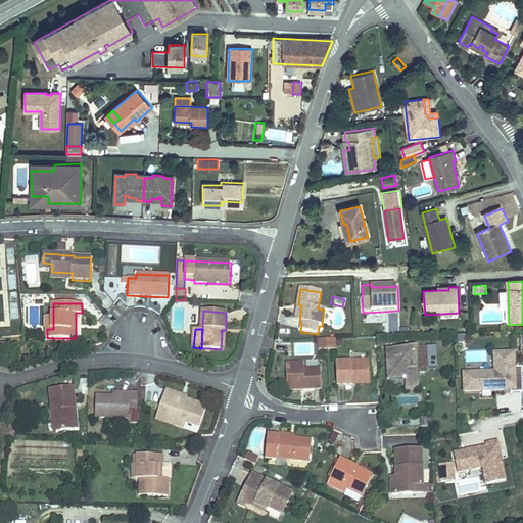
[(336,347),(335,339),(327,339),(327,347),(336,347)]
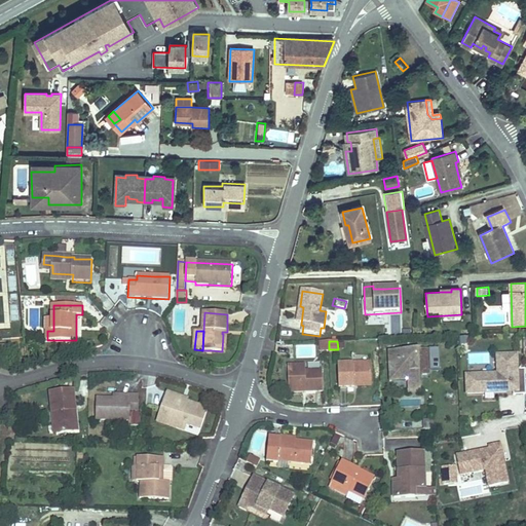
[(429,349),(389,351),(389,364),(395,368),(395,376),(404,376),(404,382),(408,381),(415,381),(415,376),(412,373),(415,369),(420,369),(420,376),(430,375),(430,371),(429,349)]
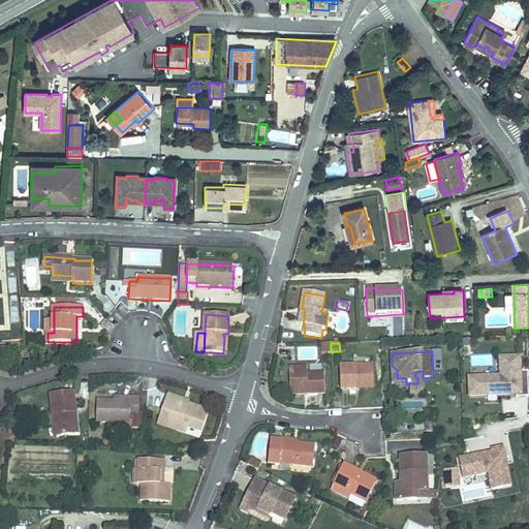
[(442,351),(432,351),(433,373),(443,373),(442,351)]
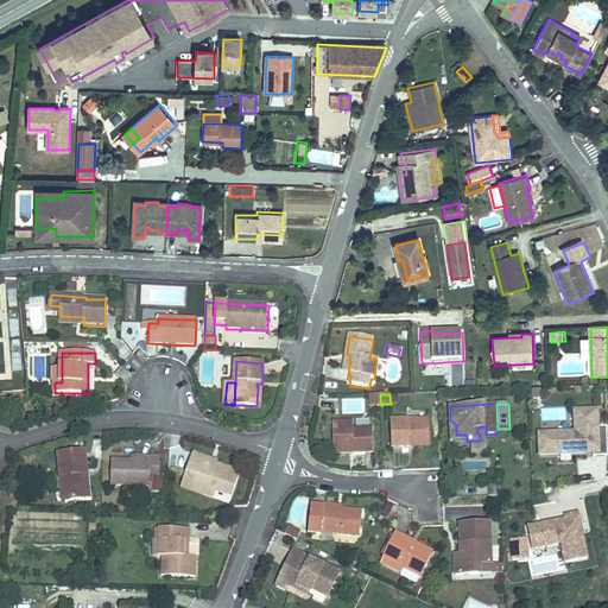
[(553,437),(539,437),(540,456),(586,454),(586,448),(593,448),(593,454),(593,457),(607,457),(607,428),(599,428),(597,411),(575,412),(576,434),(552,435),(553,437)]
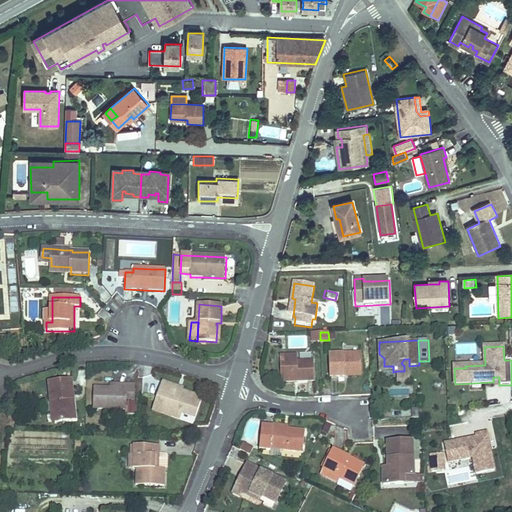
[(346,376),(346,373),(362,372),(362,353),(329,354),(330,377),(346,376)]
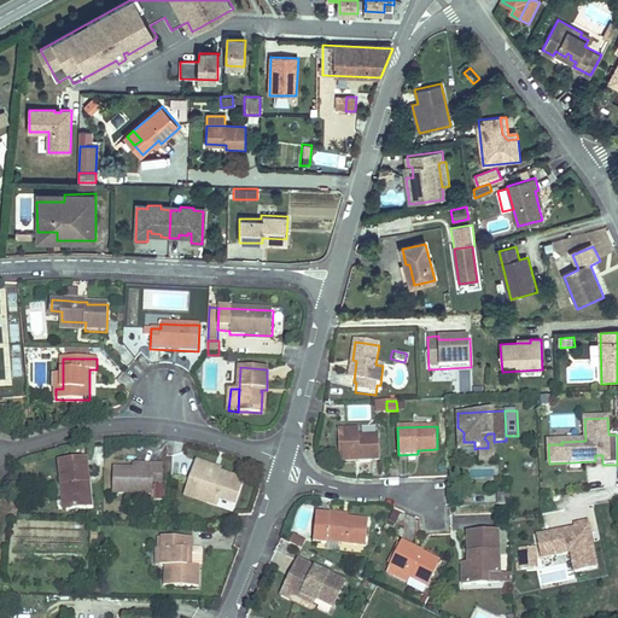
[(464,432),(458,427),(459,449),(474,449),(474,442),(464,442),(464,432)]
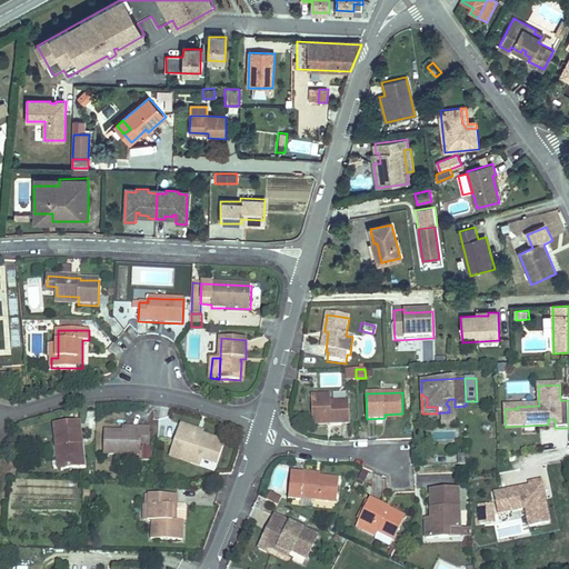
[(312,416),(330,415),(330,423),(350,423),(349,400),(331,401),(330,395),(311,395),(312,416)]
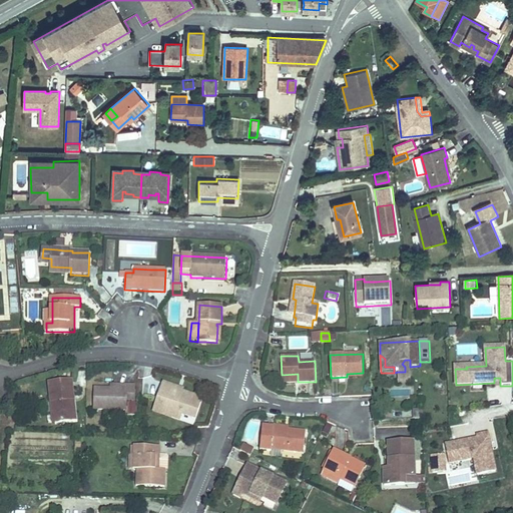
[(405,372),(398,372),(398,383),(410,383),(410,367),(410,360),(405,360),(402,364),(405,367),(405,372)]
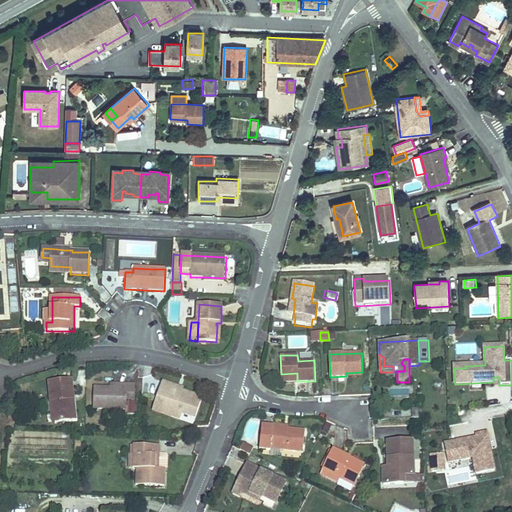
[(297,373),(281,374),(281,382),(297,381),(297,373)]
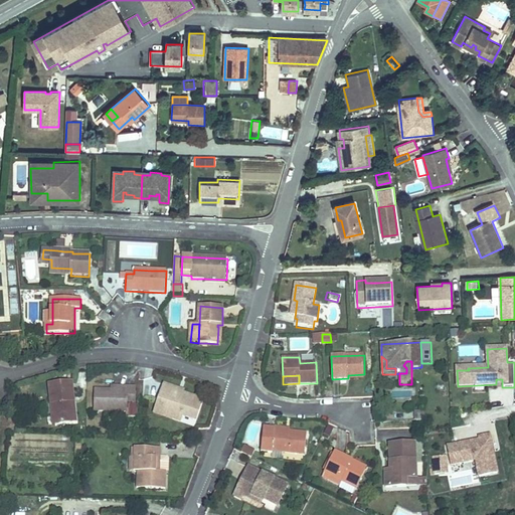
[(55,403),(57,424),(76,422),(74,405),(71,405),(71,402),(74,402),(71,382),(49,385),(51,404),(55,403)]
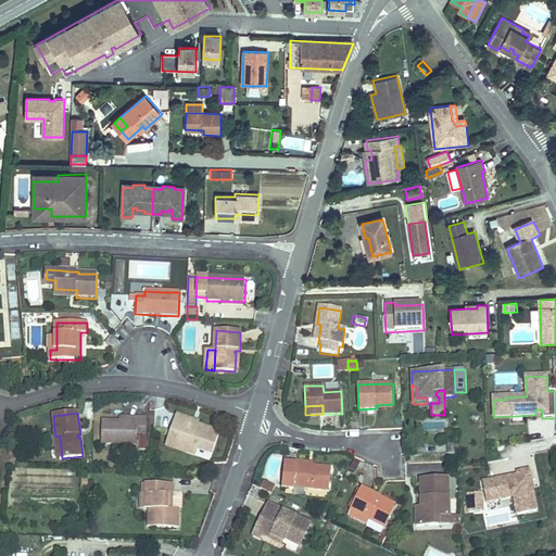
[(181,443),(186,452),(196,455),(198,450),(212,455),(220,433),(199,426),(199,427),(193,425),(194,421),(177,415),(171,432),(176,434),(174,440),(181,443)]
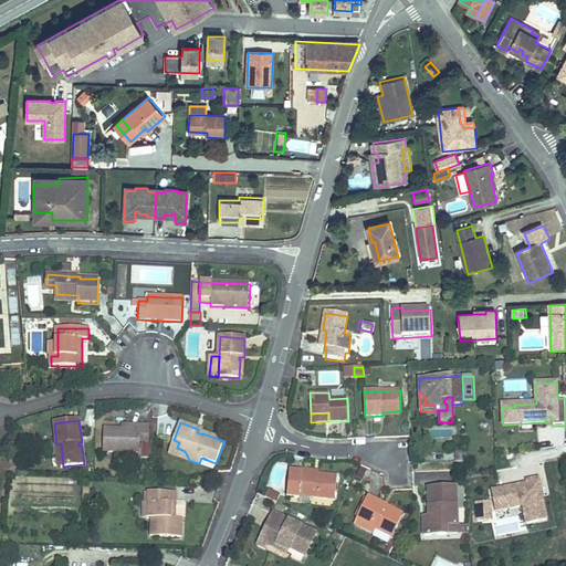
[(149,442),(149,427),(140,426),(139,430),(122,429),(104,429),(103,453),(140,453),(140,442),(149,442)]
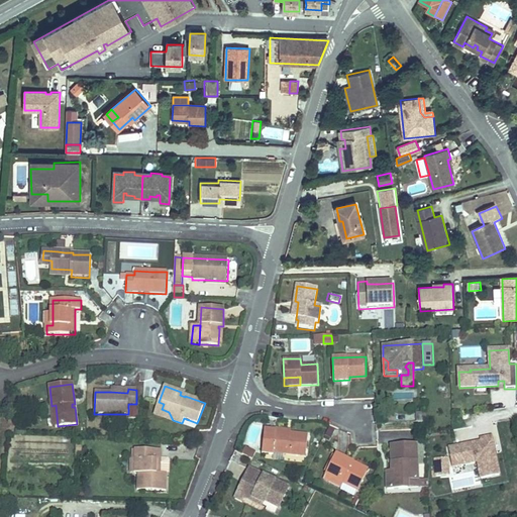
[(159,402),(154,414),(173,420),(169,412),(162,409),(164,404),(159,402)]
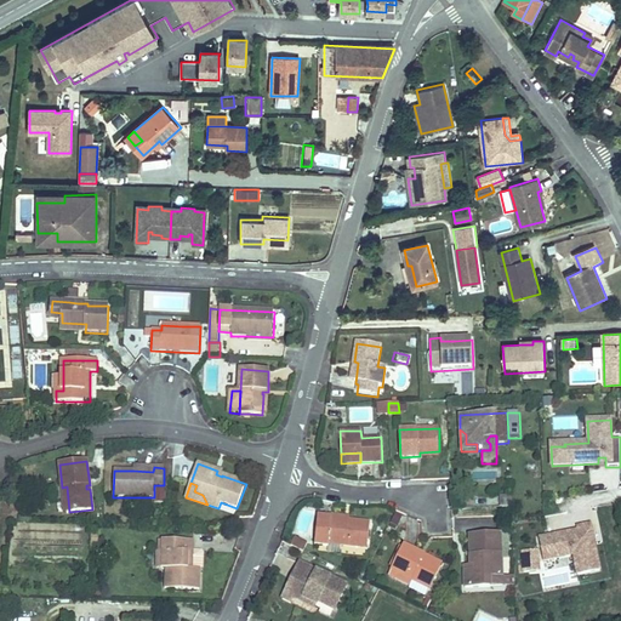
[(167,503),(167,488),(157,488),(157,503),(167,503)]
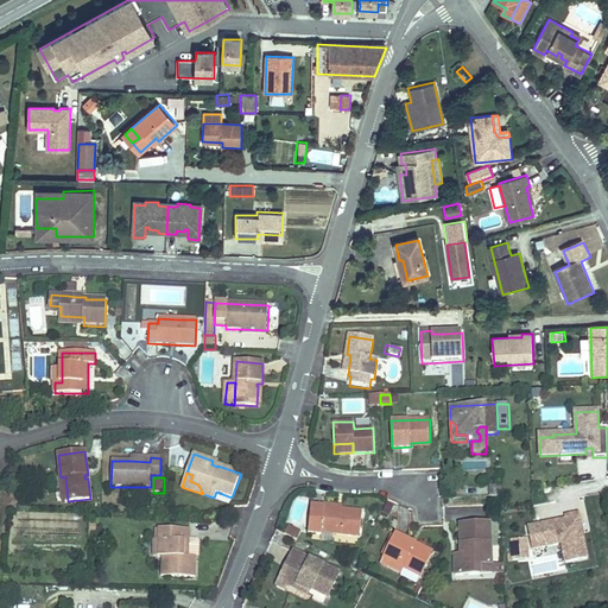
[(342,511),(324,508),(325,505),(311,504),(308,533),(322,534),(322,533),(359,537),(362,513),(342,511)]
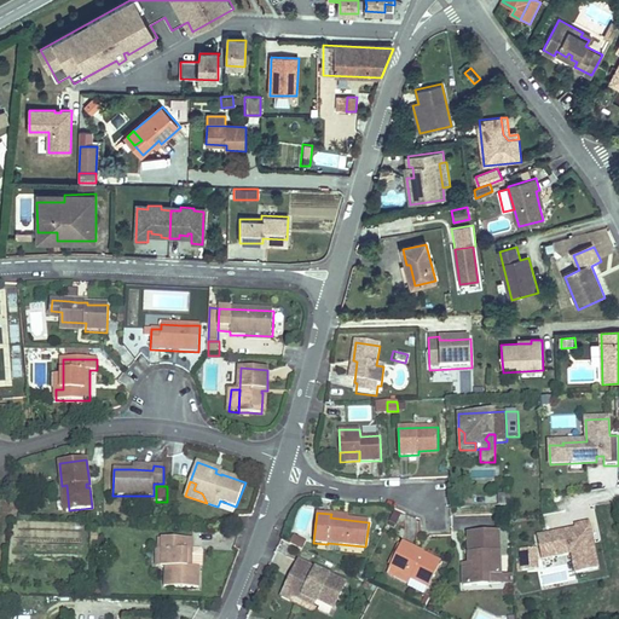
[(421,536),(420,519),(410,519),(410,536),(421,536)]
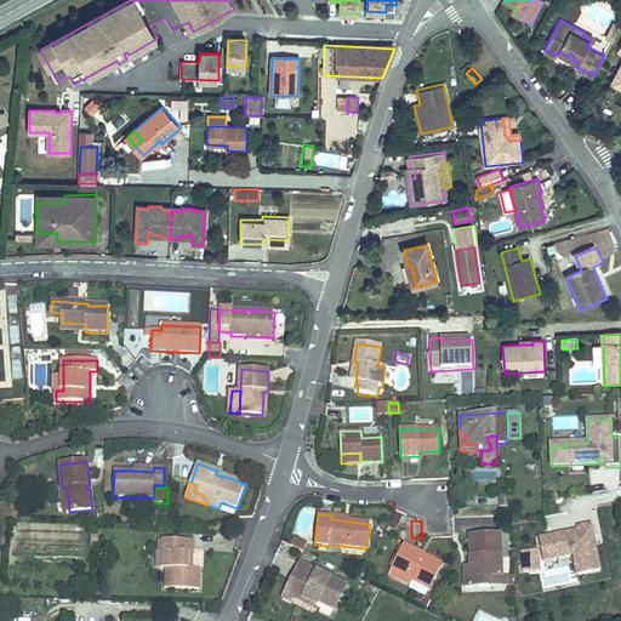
[(551,547),(542,548),(545,562),(575,556),(579,576),(602,571),(591,524),(577,528),(579,531),(580,535),(573,536),(571,533),(550,537),(551,547)]
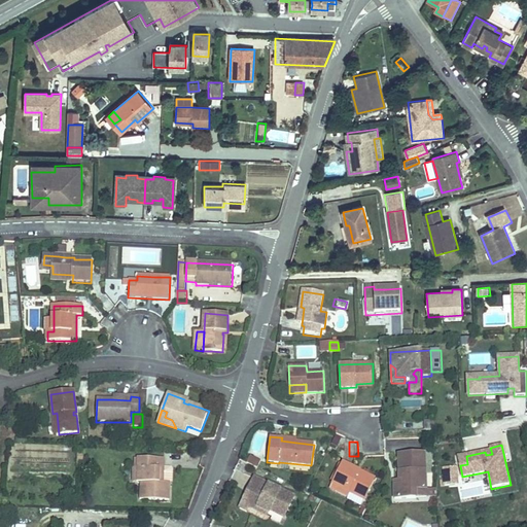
[(403,481),(403,484),(395,485),(396,499),(417,499),(417,490),(426,490),(425,453),(399,454),(400,481),(403,481)]
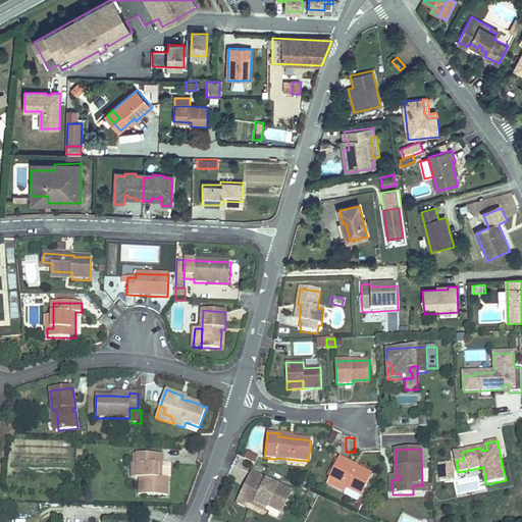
[(249,452),(246,459),(256,464),(259,457),(249,452)]
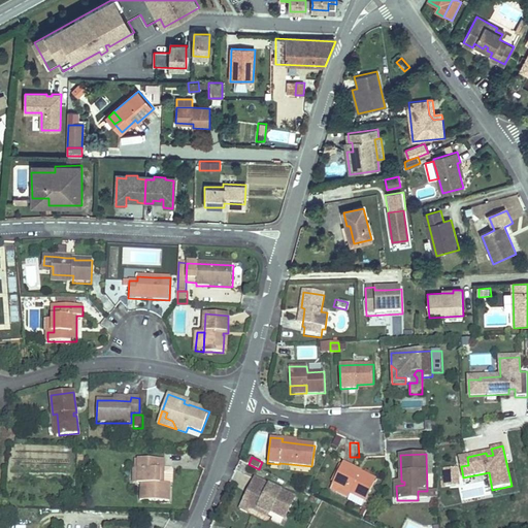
[(467,457),(459,459),(461,466),(468,465),(467,457)]
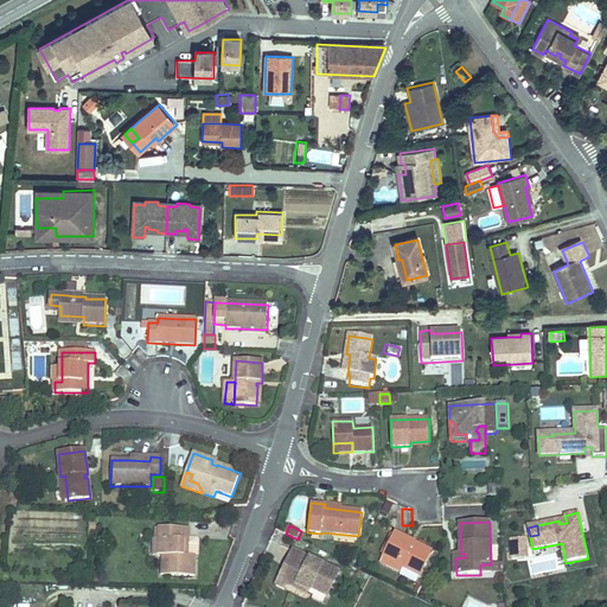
[(184,549),(189,549),(190,538),(190,529),(159,528),(159,541),(158,555),(163,556),(163,575),(196,576),(196,556),(184,556),(184,549)]
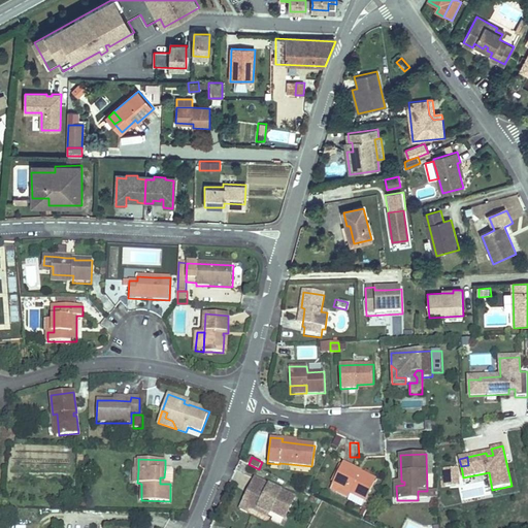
[(343,465),(333,486),(350,494),(365,501),(375,481),(343,465)]
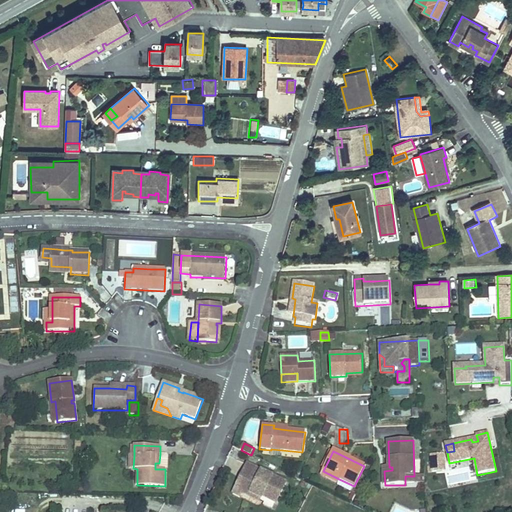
[(160,454),(159,463),(155,463),(155,469),(165,469),(166,469),(167,456),(165,454),(160,454)]
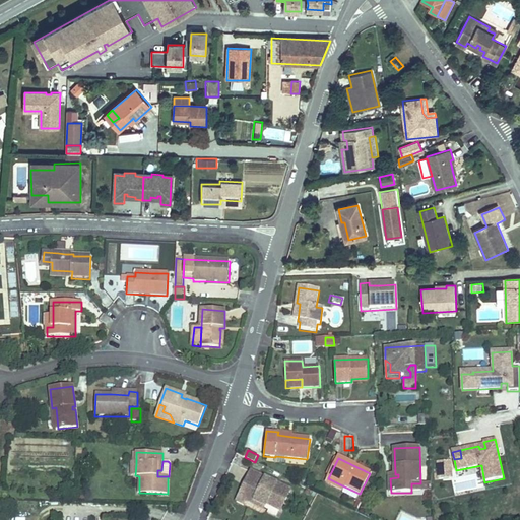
[(452,479),(451,462),(439,462),(439,479),(452,479)]
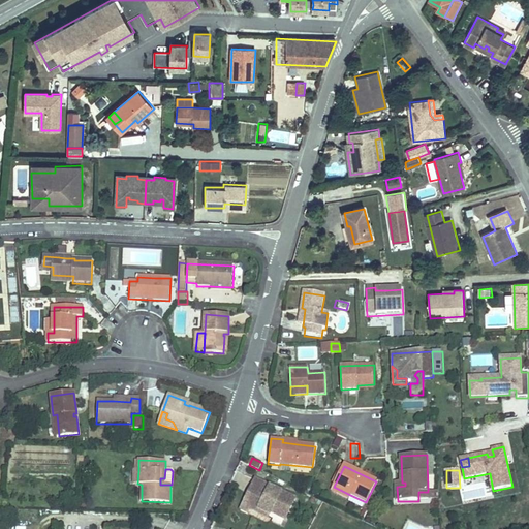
[(253,503),(251,508),(270,518),(272,514),(286,520),(296,500),(270,488),(269,491),(266,490),(267,486),(256,480),(246,500),(253,503)]
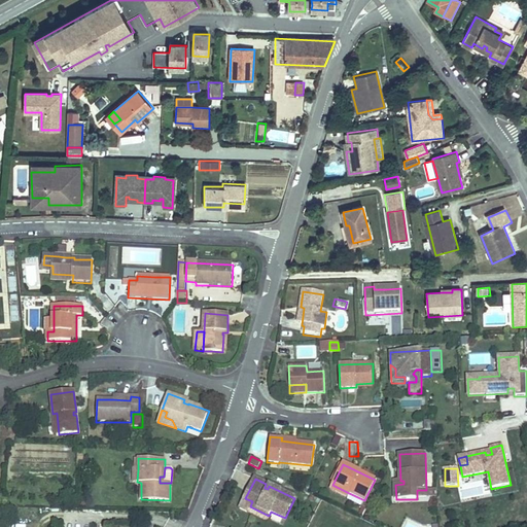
[(347,497),(349,493),(332,485),(330,489),(347,497)]
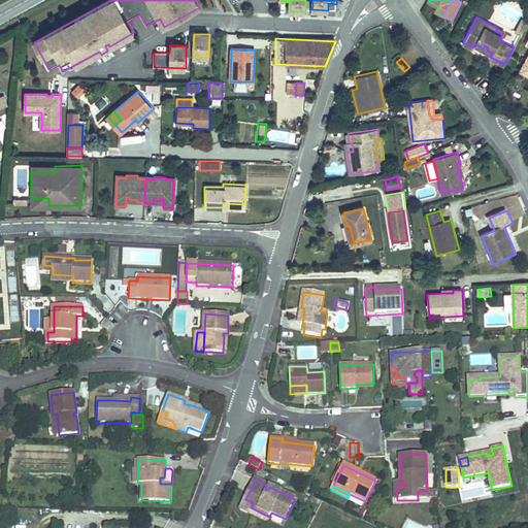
[(418,500),(428,499),(427,491),(418,491),(418,500)]
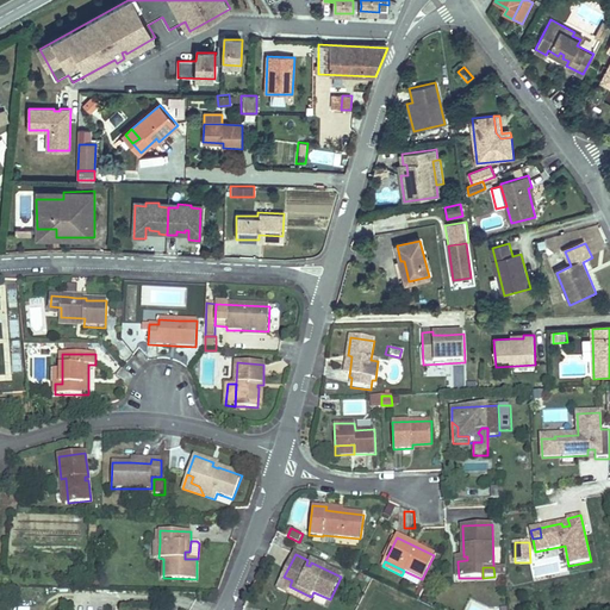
[(290,586),(292,580),(284,577),(279,587),(287,592),(290,586)]
